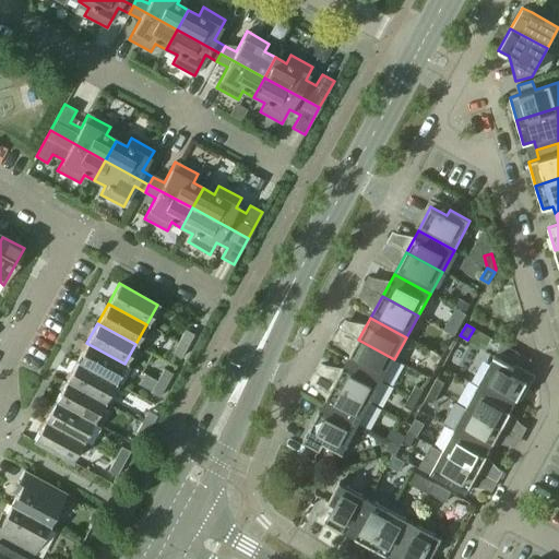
[(178,342),(187,346),(193,334),(185,330),(178,342)]
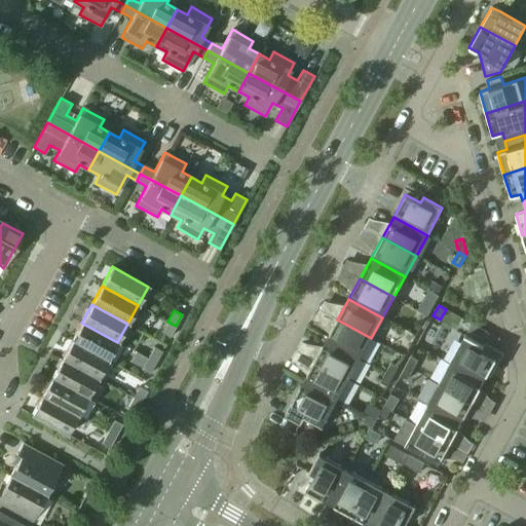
[(326,340),(360,359),(371,338),(337,320),(326,340)]
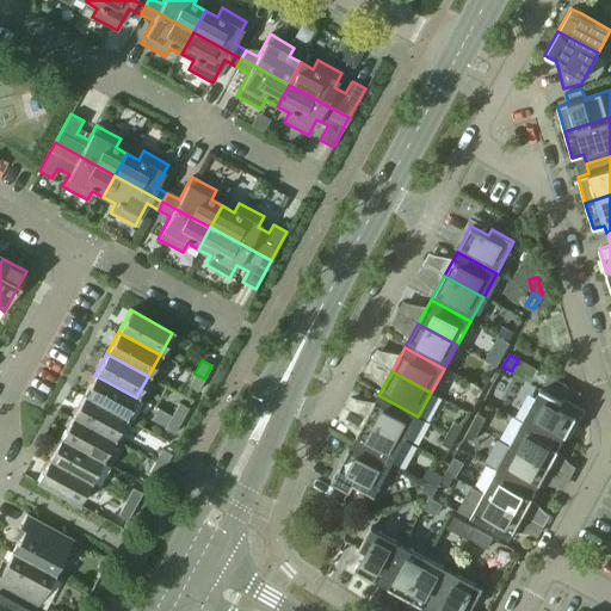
[(187,387),(197,392),(204,378),(195,374),(187,387)]
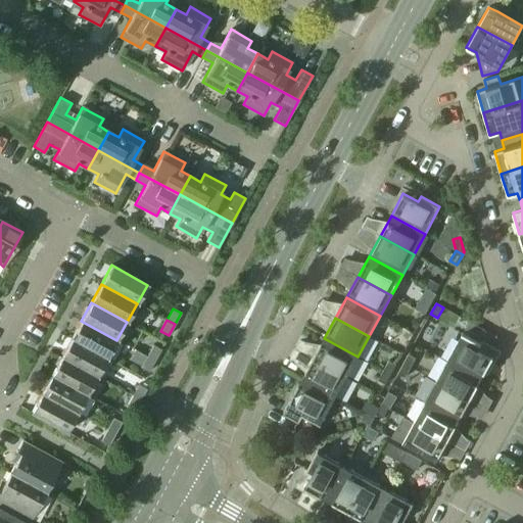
[(72,339),(106,359),(116,340),(81,321),(72,339)]
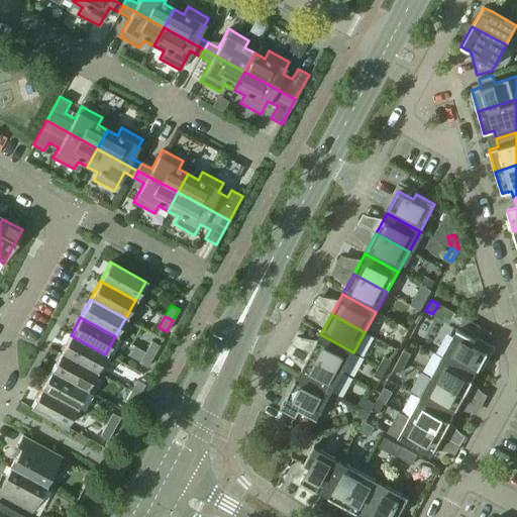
[(441,356),(475,375),(487,353),(473,345),(476,340),(456,329),(441,356)]
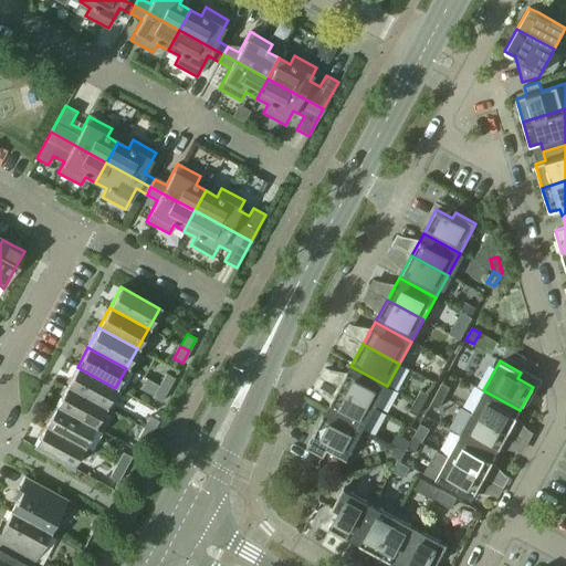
[(338,388),(375,408),(387,386),(350,366),(338,388)]
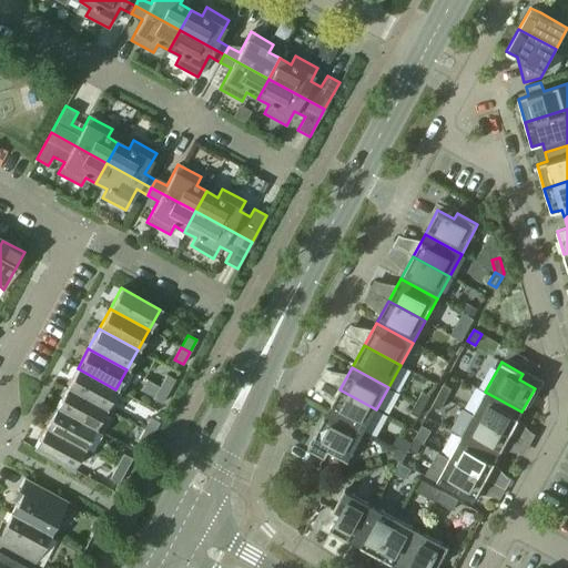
[(67,388),(105,409),(115,389),(78,368),(67,388)]
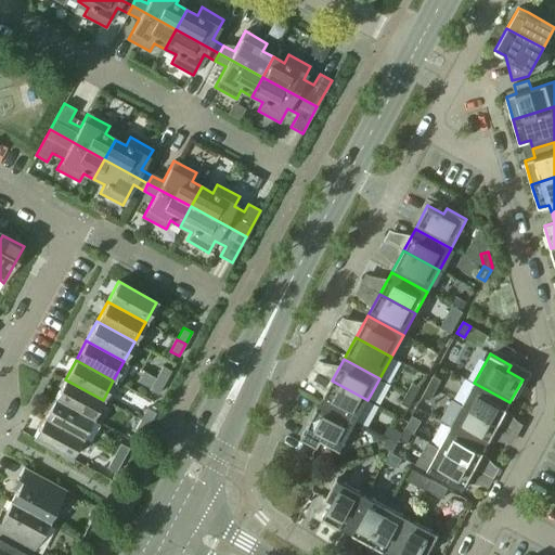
[(156,378),(164,383),(170,371),(163,366),(156,378)]
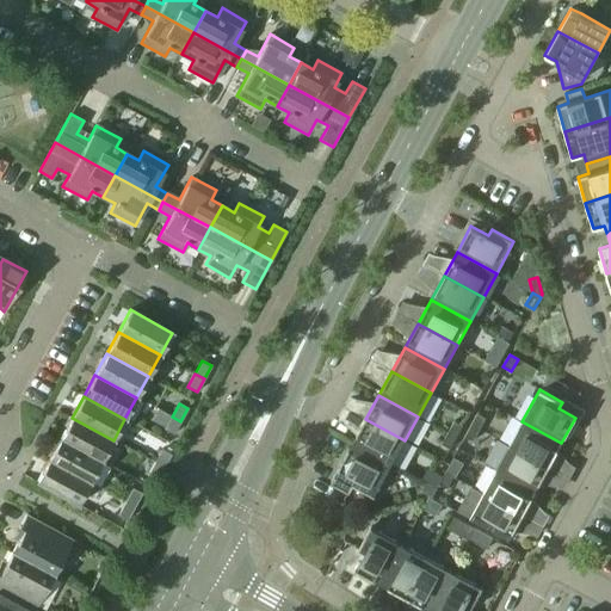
[(471,425),(480,430),(486,418),(477,413),(471,425)]
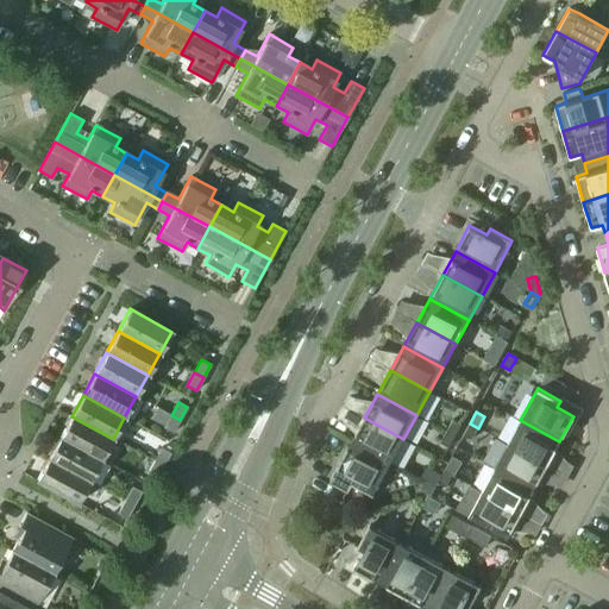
[(164,428),(173,433),(180,420),(171,415),(164,428)]
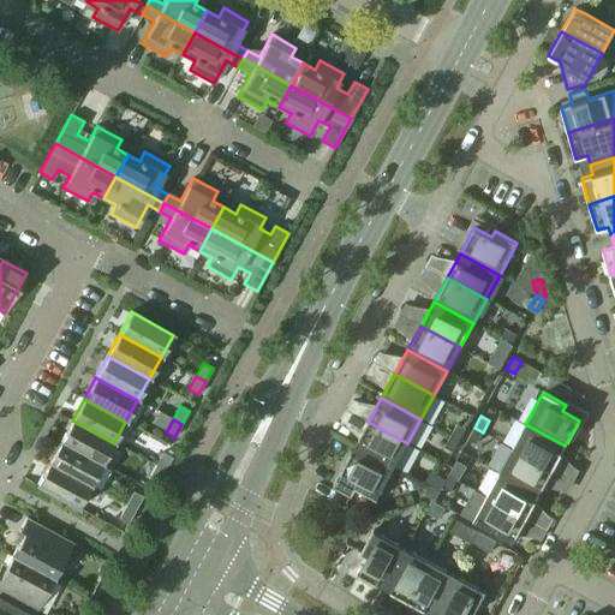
[(60,441),(102,464),(114,443),(72,421),(60,441)]
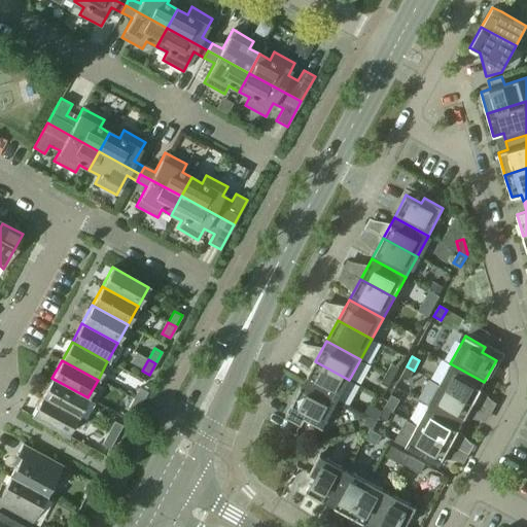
[(304,382),(338,400),(349,380),(315,361),(304,382)]
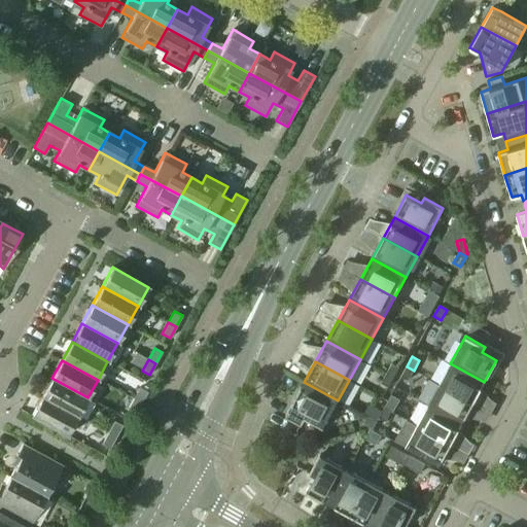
[(386,373),(393,377),(398,366),(391,363),(386,373)]
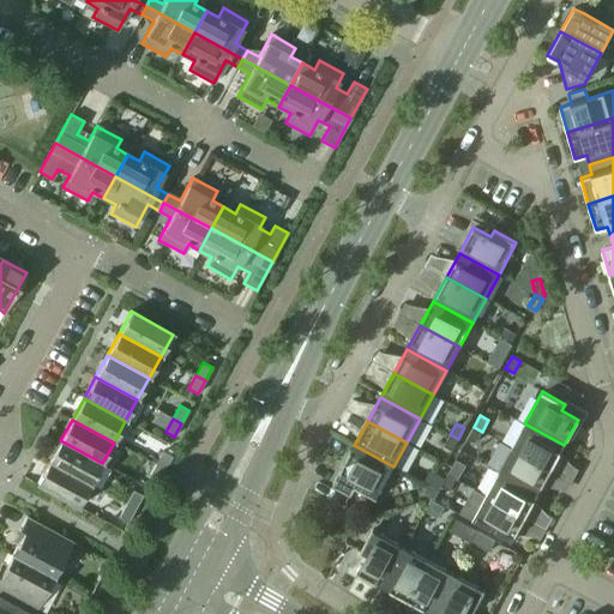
[(511,447),(551,469),(564,445),(524,423),(511,447)]
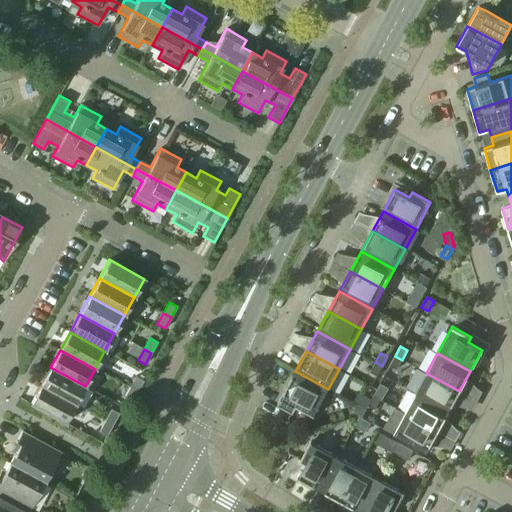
[(389,366),(396,369),(402,360),(395,356),(389,366)]
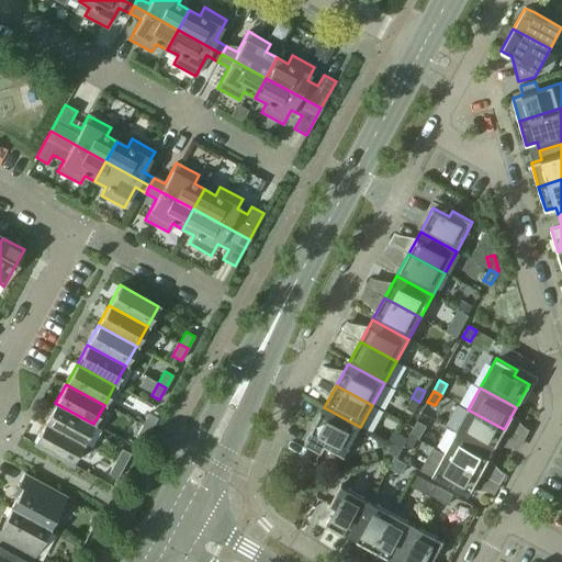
[(406,408),(414,413),(419,402),(412,397),(406,408)]
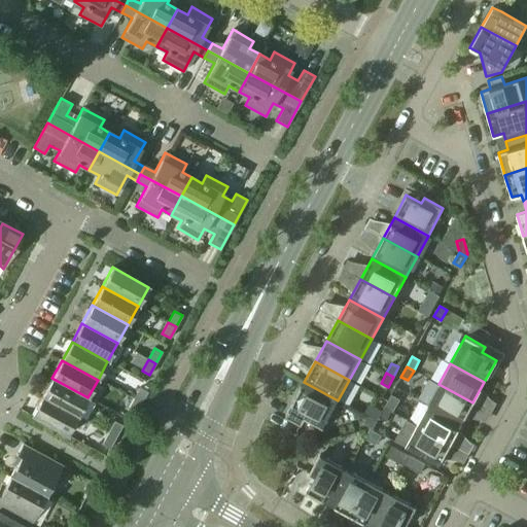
[(41,396),(77,416),(88,397),(51,378),(41,396)]
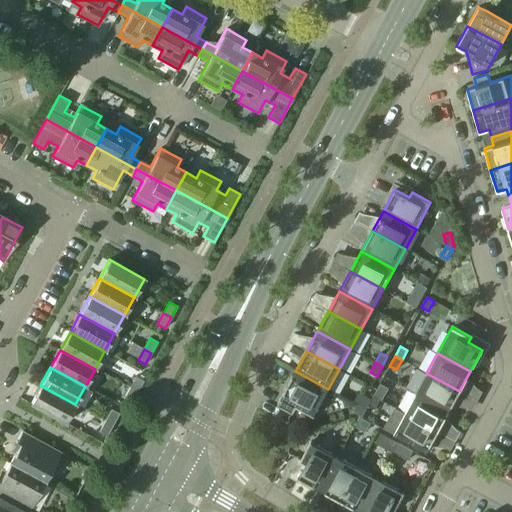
[(297,407),(314,416),(328,389),(295,371),(277,404),(294,413),(297,407)]
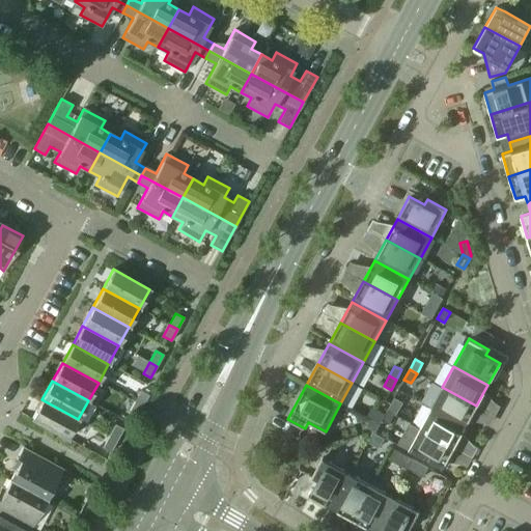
[(431,408),(466,426),(476,406),(442,387),(431,408)]
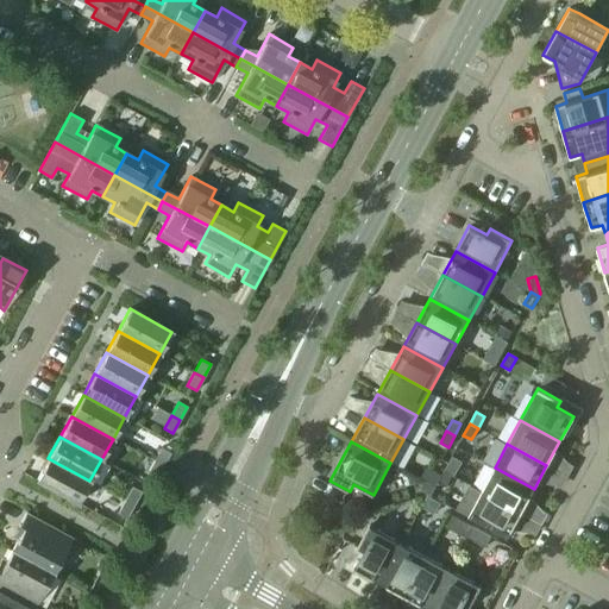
[(154,462),(163,466),(170,453),(161,447),(154,462)]
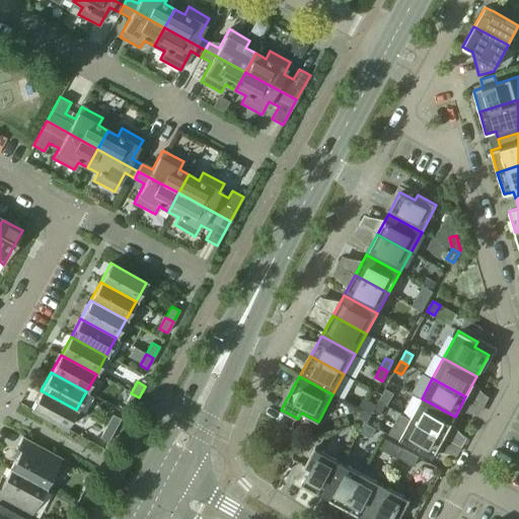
[(30,410),(66,429),(76,410),(41,390),(30,410)]
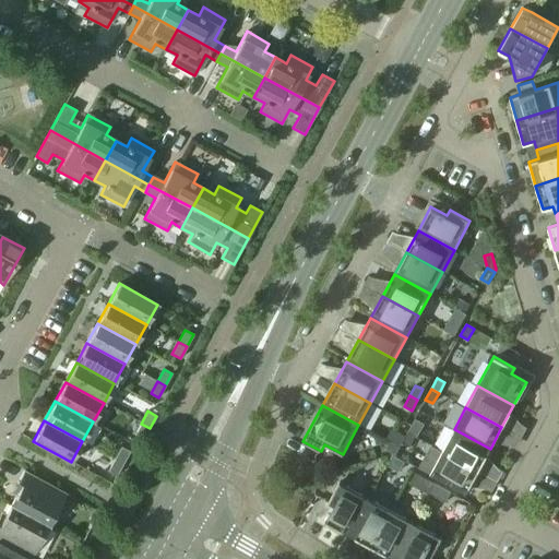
[(134,436),(143,440),(150,428),(141,424),(134,436)]
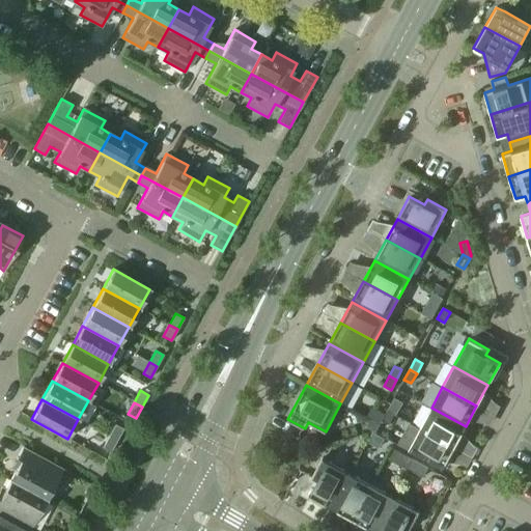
[(420,428),(454,447),(466,426),(431,408),(420,428)]
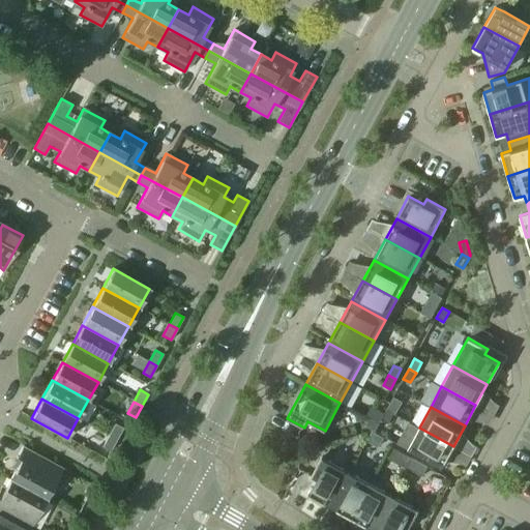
[(379,423),(381,420),(384,413),(377,409),(372,419),(379,423)]
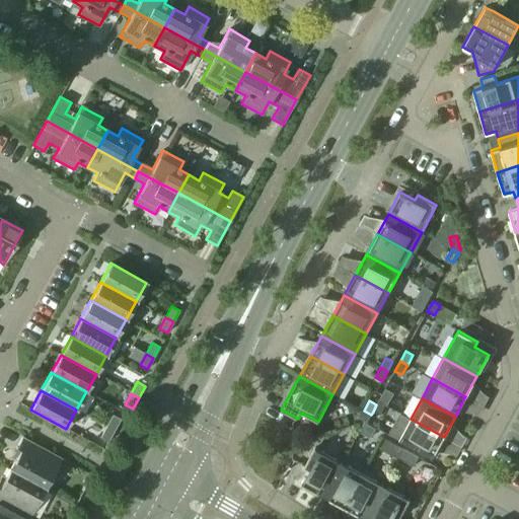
[(373,412),(379,416),(385,405),(378,401),(376,404),(373,412)]
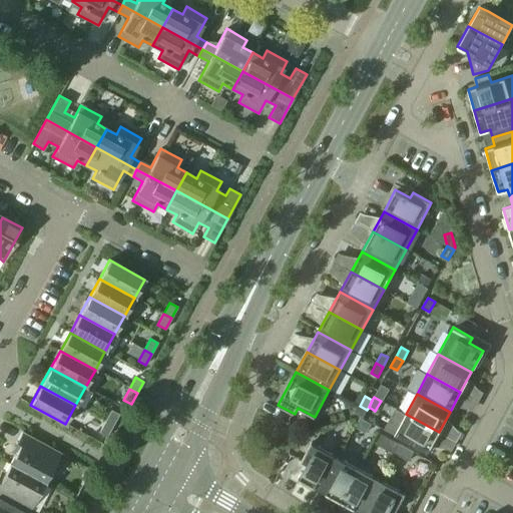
[(104,421),(112,426),(118,415),(111,410),(104,421)]
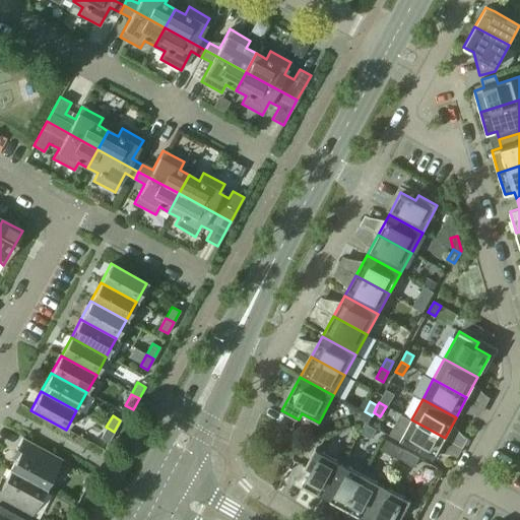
[(399,441),(433,459),(445,438),(411,419),(399,441)]
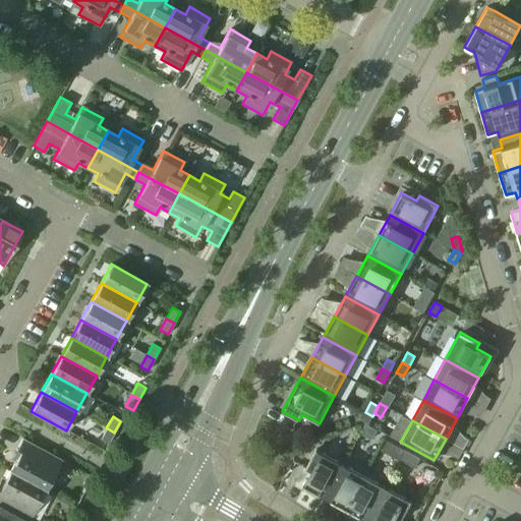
[(362,429),(371,436),(375,428),(365,422),(362,429)]
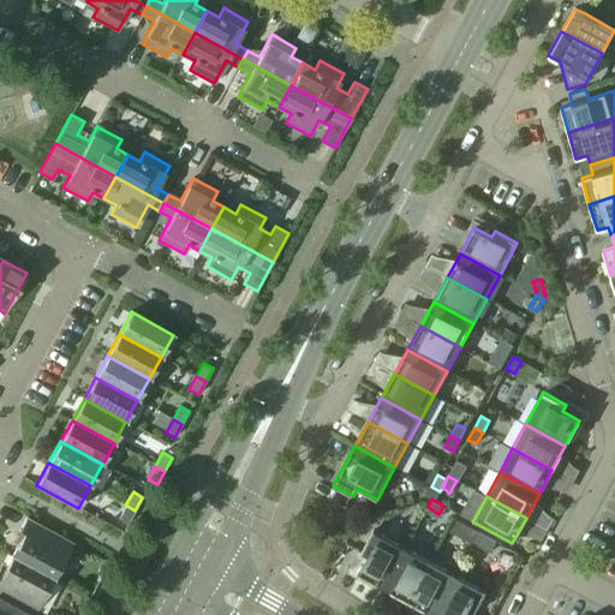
[(118,519),(127,524),(135,511),(125,505),(118,519)]
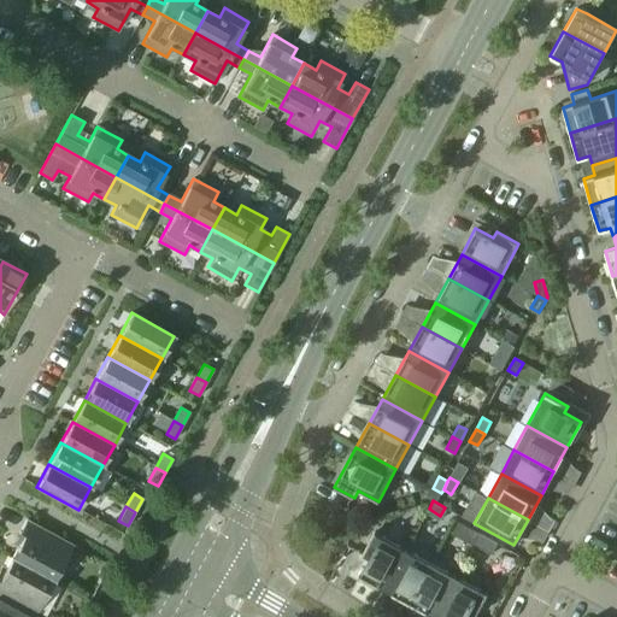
[(11,557),(53,580),(72,545),(27,519),(18,535),(22,538),(11,557)]
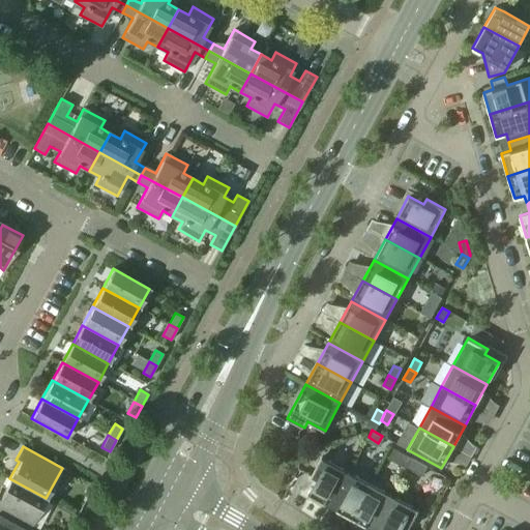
[(308,494),(330,506),(349,472),(321,457),(311,476),(316,479),(308,494)]
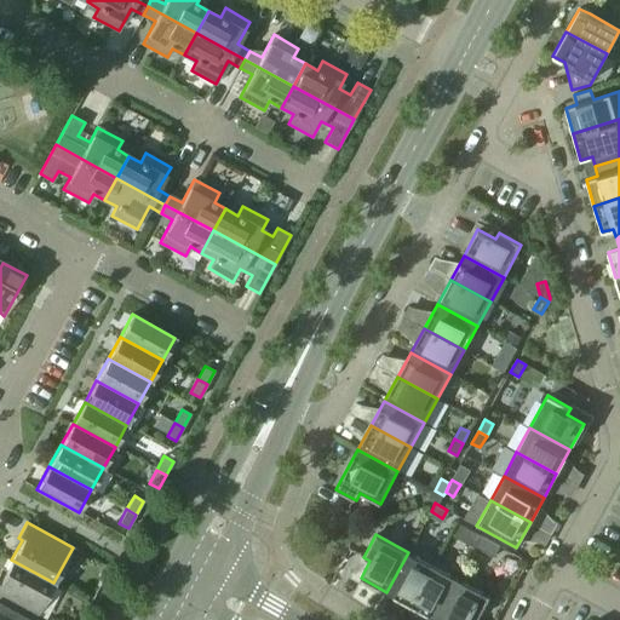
[(475,546),(494,557),(500,546),(481,535),(475,546)]
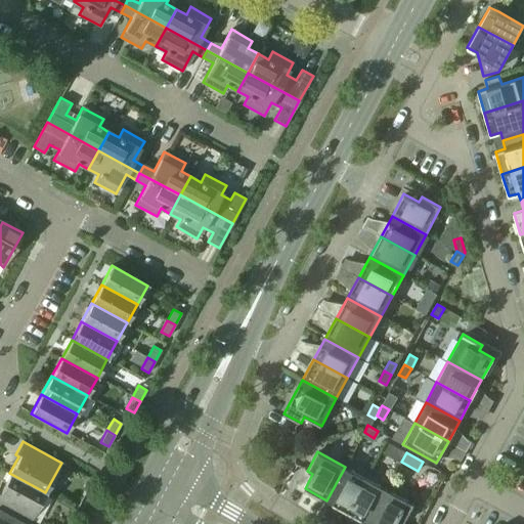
[(326,500),(347,512),(365,478),(345,467),(326,500)]
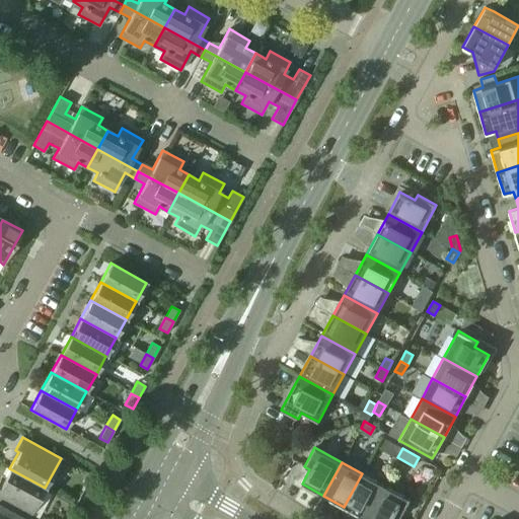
[(0,486),(0,501),(29,517),(45,488),(9,468),(0,486)]
